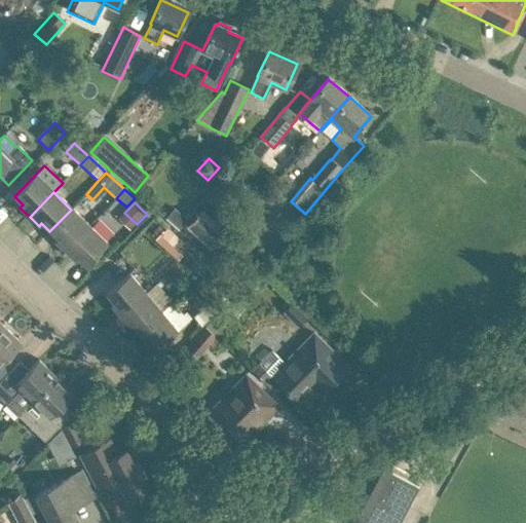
[(65,251),(88,227),(71,210),(49,231),(59,239),(55,241),(65,251)]
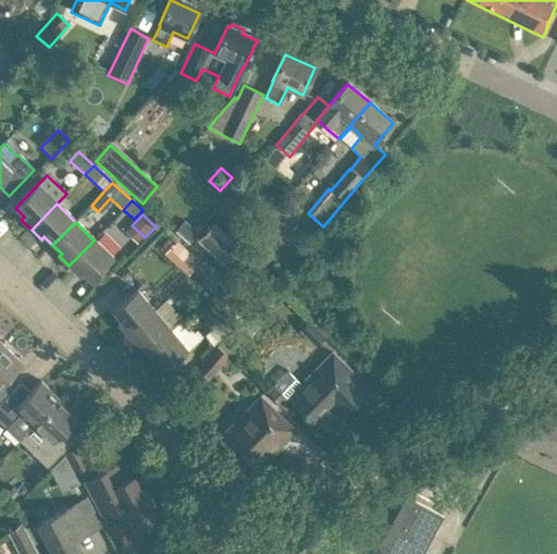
[(187,245),(197,234),(184,223),(175,233),(187,245)]
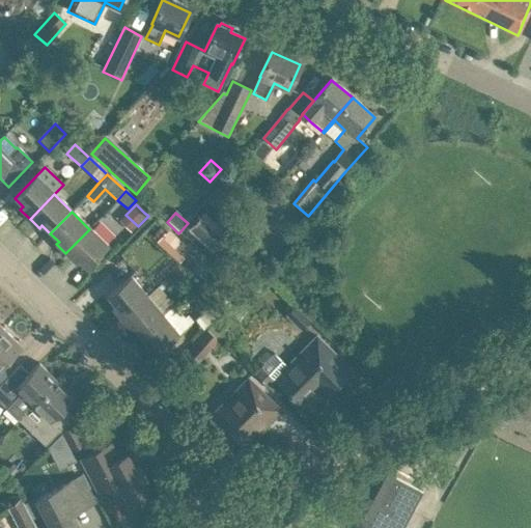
[(78,260),(86,269),(108,247),(89,229),(65,253),(75,262),(78,260)]
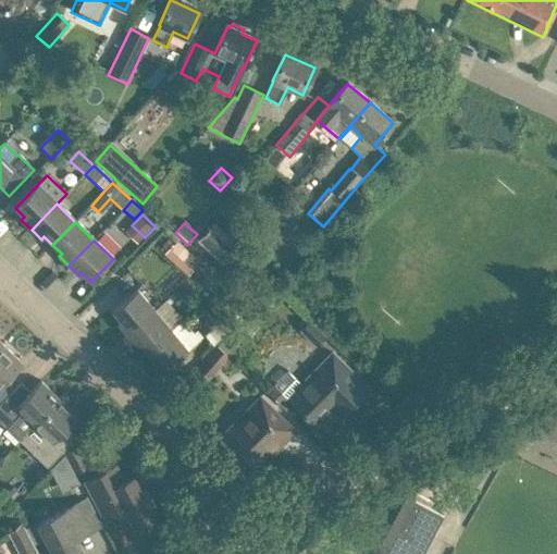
[(193,272),(200,263),(178,244),(174,248),(173,247),(164,256),(188,278),(193,272)]
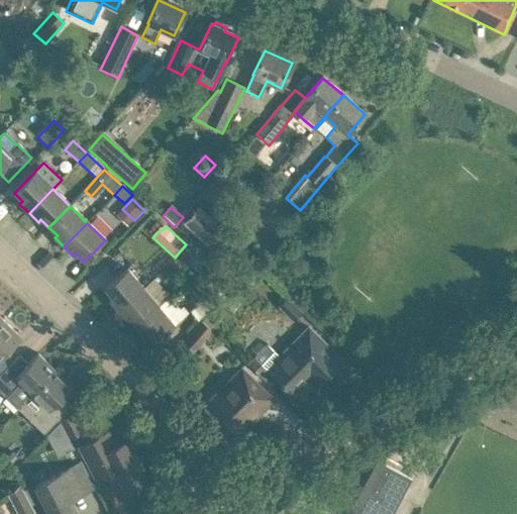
[(196,253),(186,244),(179,252),(189,262),(196,253)]
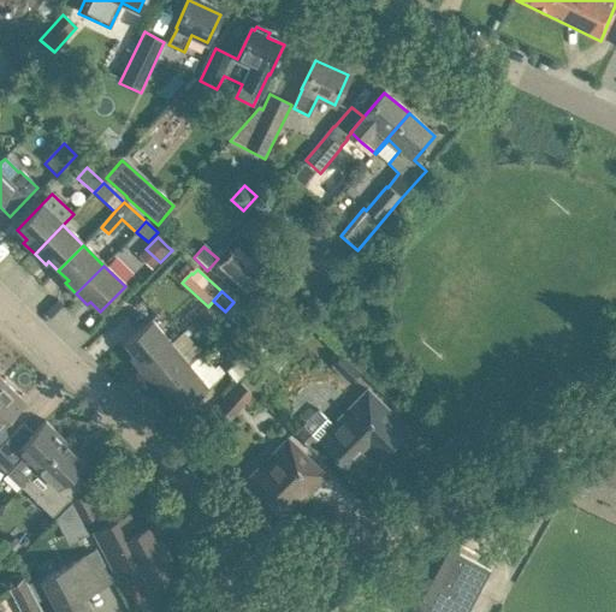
[(268,352),(274,345),(282,337),(254,310),(252,313),(248,316),(240,324),(241,325),(238,326),(268,352)]
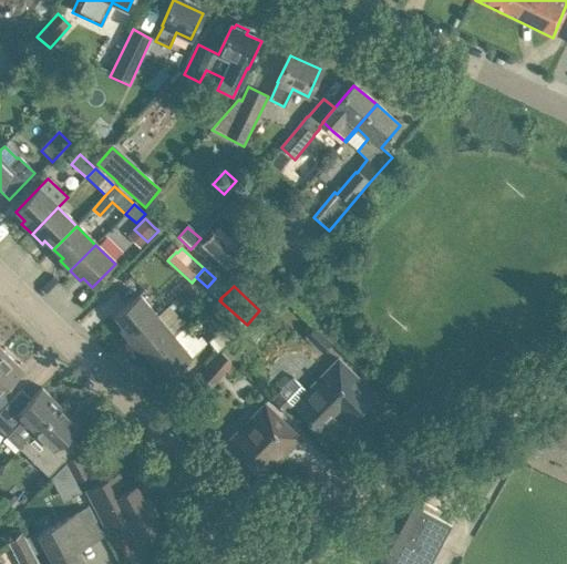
[(129,340),(156,317),(140,296),(114,317),(122,327),(120,330),(129,340)]
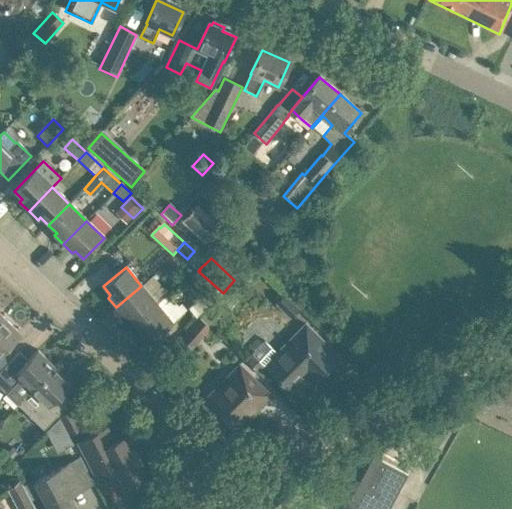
[(134,324),(157,305),(141,286),(116,307),(124,317),(127,315),(134,324)]
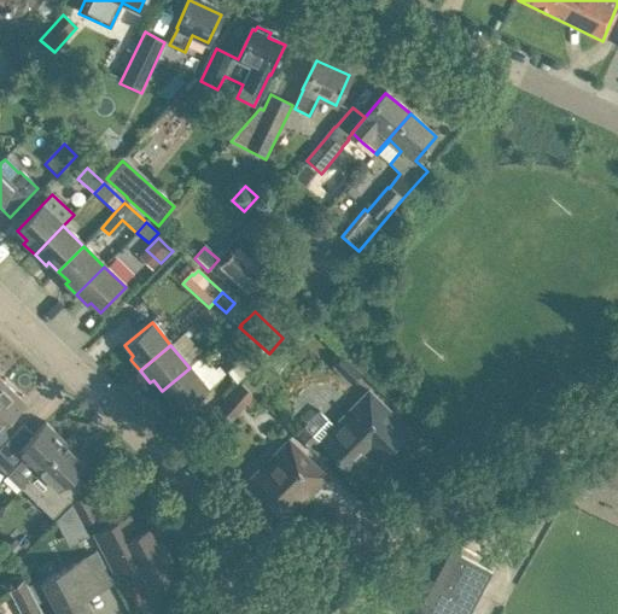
[(167,404),(178,416),(209,390),(226,375),(220,368),(216,372),(203,356),(190,368),(162,391),(170,401),(167,404)]
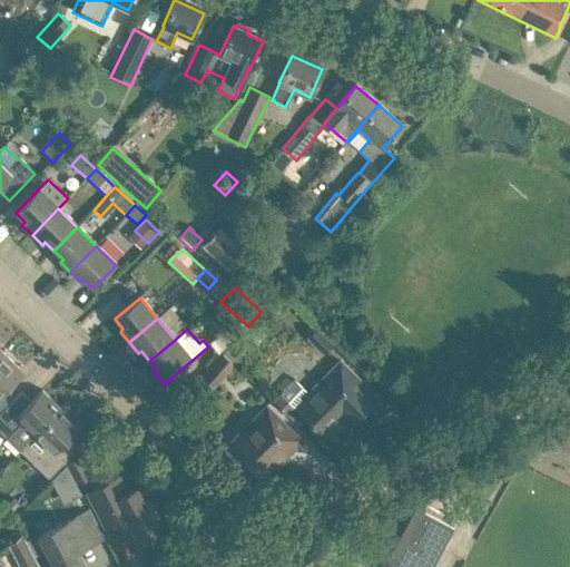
[(305,339),(323,355),(333,344),(316,329),(305,339)]
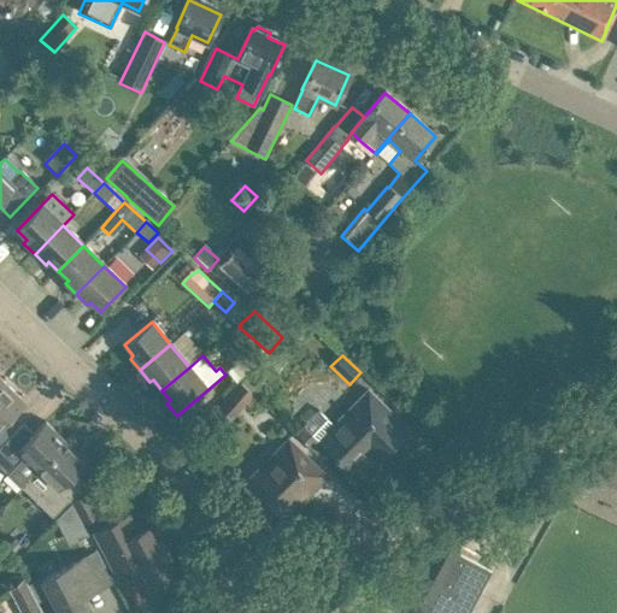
[(227,401),(233,394),(240,387),(250,375),(240,363),(225,375),(234,382),(221,398),(227,401)]
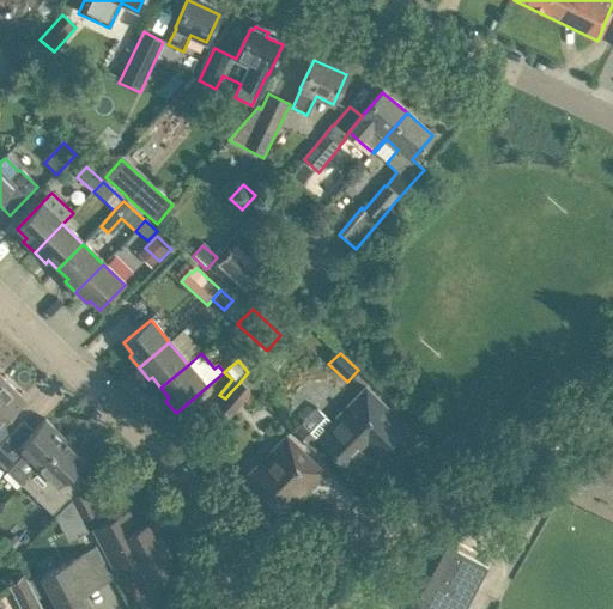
[(0,378),(0,377),(0,422),(23,400),(0,378)]
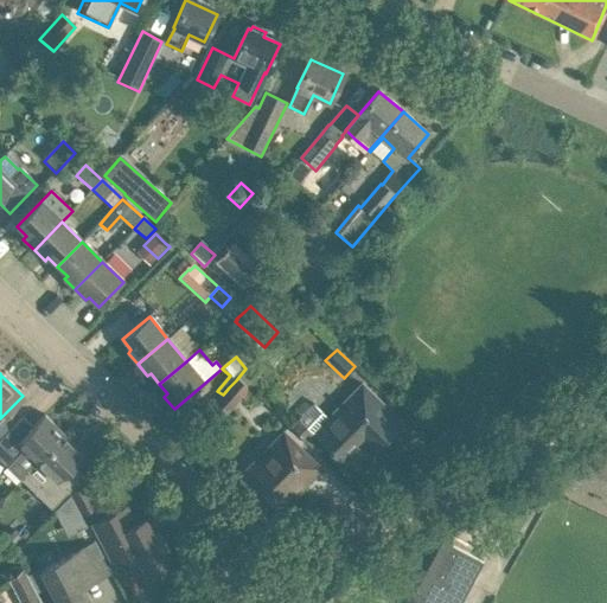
[(221,424),(249,392),(236,380),(229,387),(208,412),(221,424)]
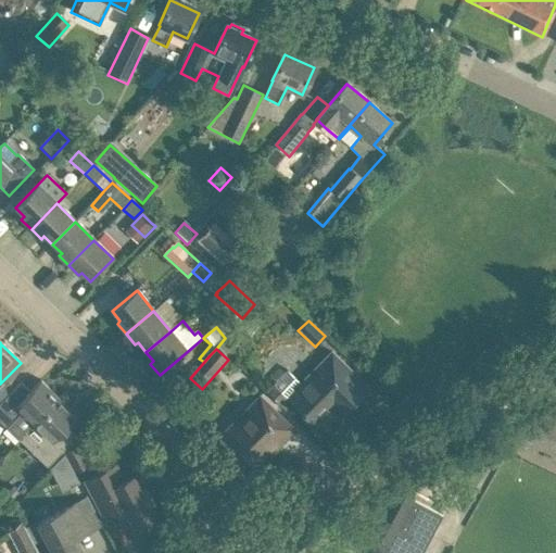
[(340,417),(343,413),(367,388),(332,354),(302,386),(288,372),(266,393),(285,412),(292,404),(317,428),(333,411),(340,417)]
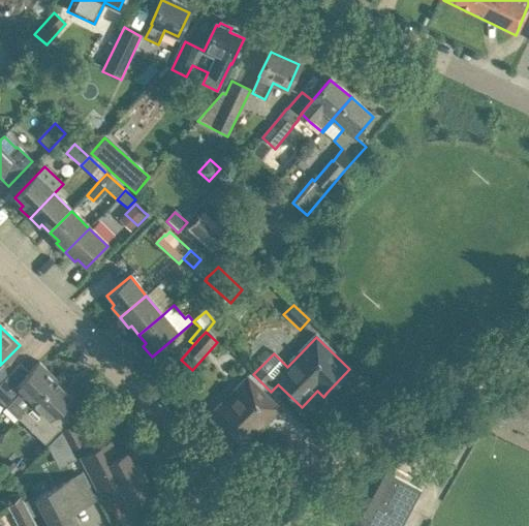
[(19,421),(32,407),(57,381),(38,364),(29,374),(20,366),(0,385),(0,401),(6,407),(5,408),(19,421)]
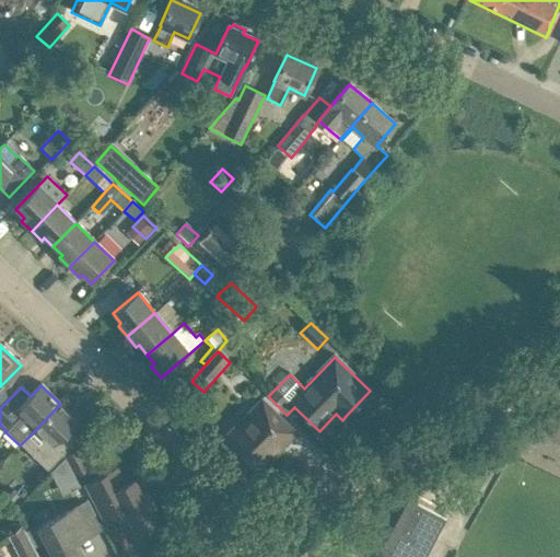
[(298,434),(291,429),(261,399),(223,439),(256,471),(269,456),(270,455),(273,459),(298,434)]
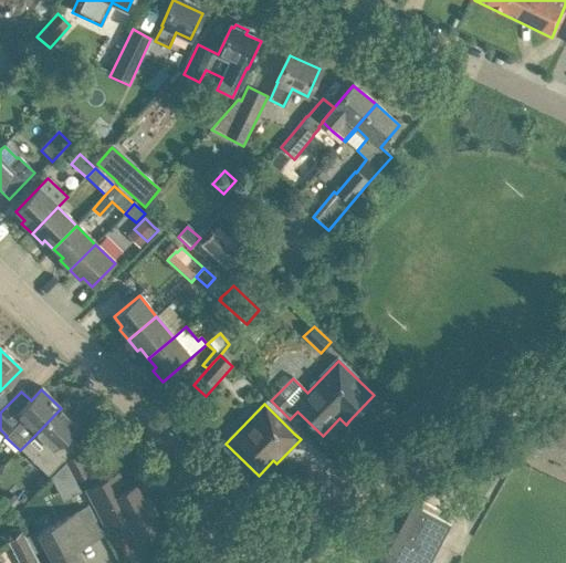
[(27,444),(20,450),(31,460),(48,478),(79,447),(69,437),(80,426),(61,408),(34,436),(27,444)]
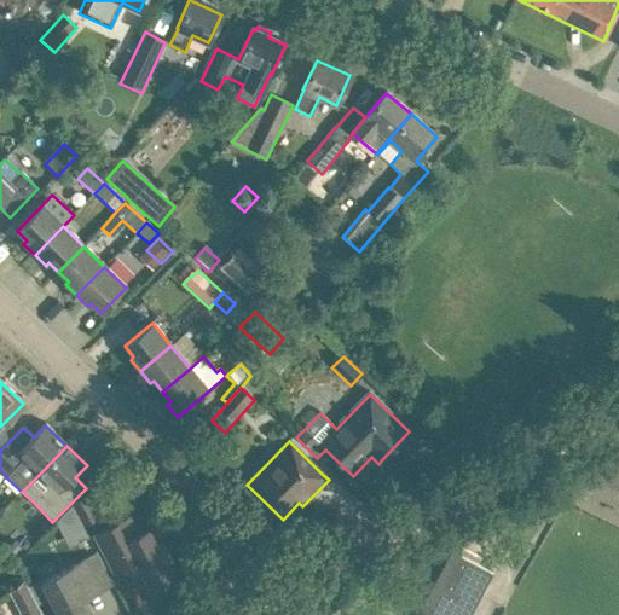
[(100,520),(88,497),(71,505),(84,528),(100,520)]
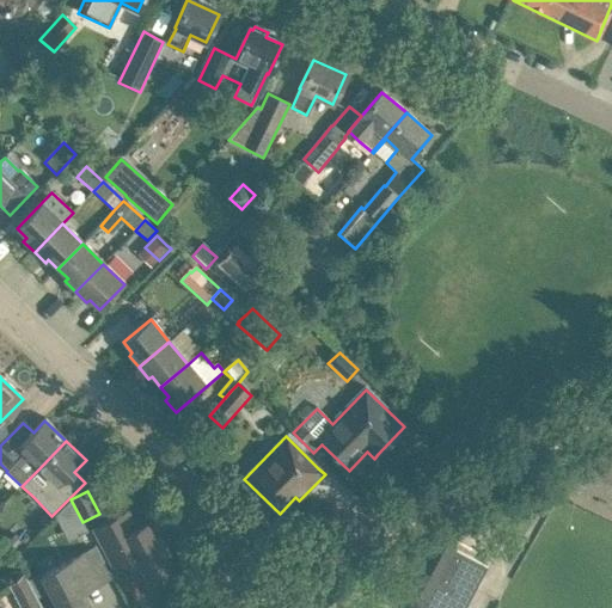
[(92,532),(117,579),(135,571),(144,587),(177,569),(152,522),(138,530),(129,514),(92,532)]
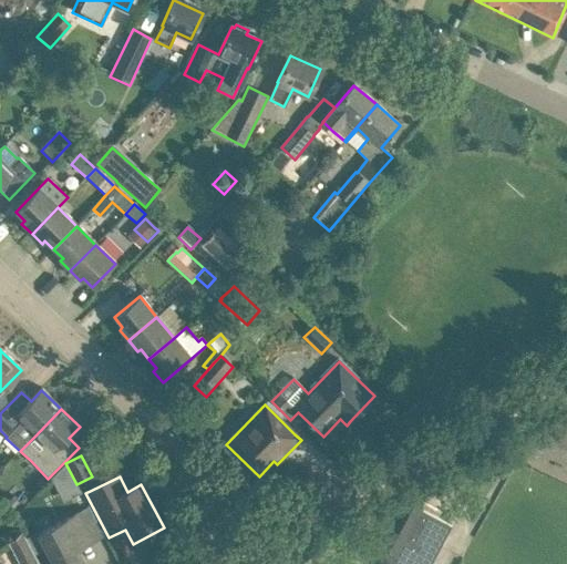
[(431,563),(450,529),(451,527),(413,506),(388,555),(382,563),(431,563)]
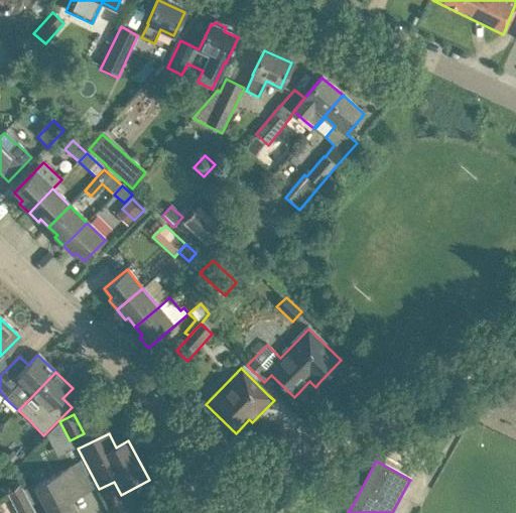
[(75,512),(71,504),(86,495),(95,490),(81,463),(34,487),(47,512),(75,512)]
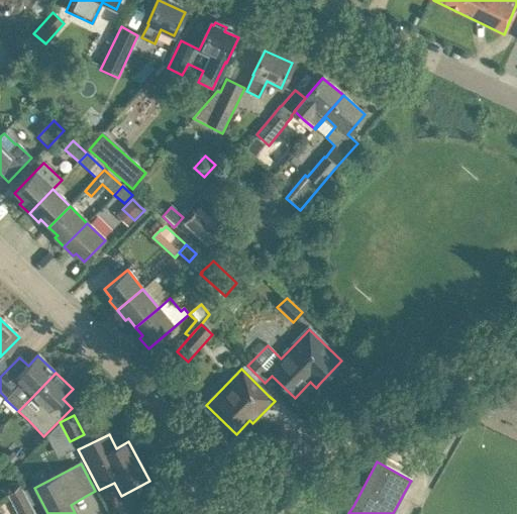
[(34,513),(20,486),(7,496),(16,513),(34,513)]
